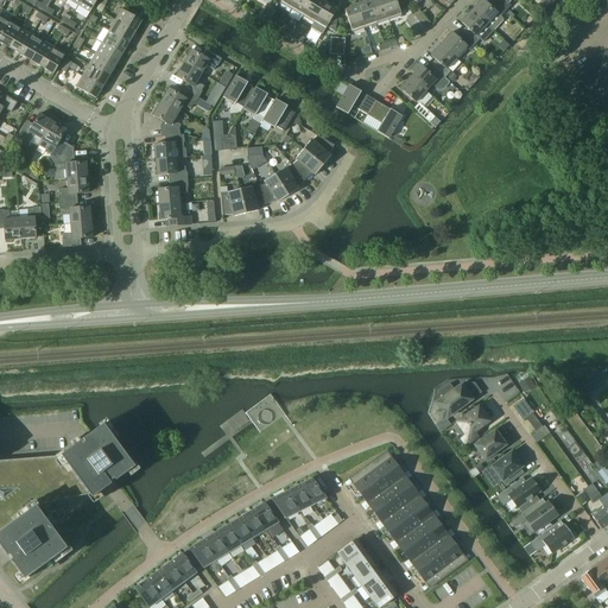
[(82,0),(78,6),(90,13),(97,0),(82,0)]
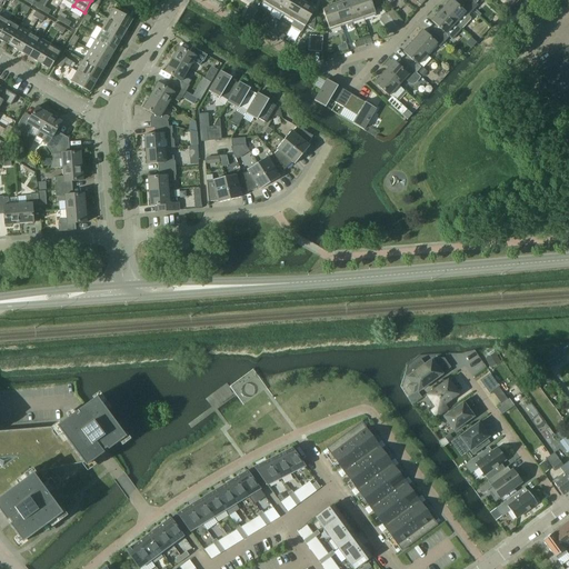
[(272,10),(278,0),(263,0),(262,3),(272,10)]
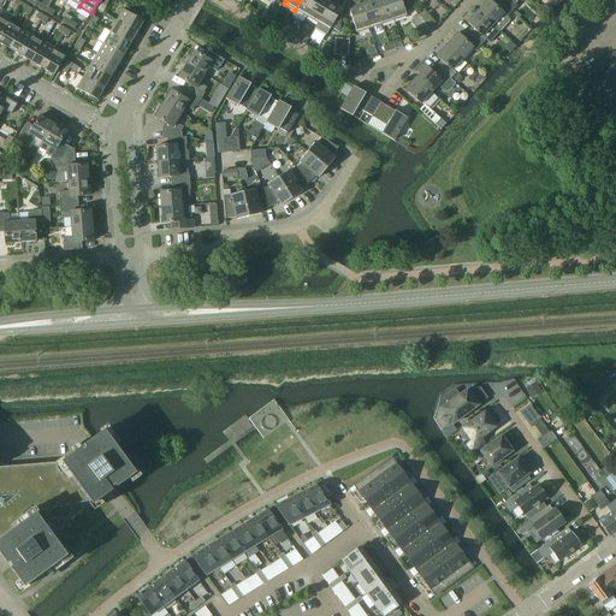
[(301,0),(295,11),(307,17),(317,0),(301,0)]
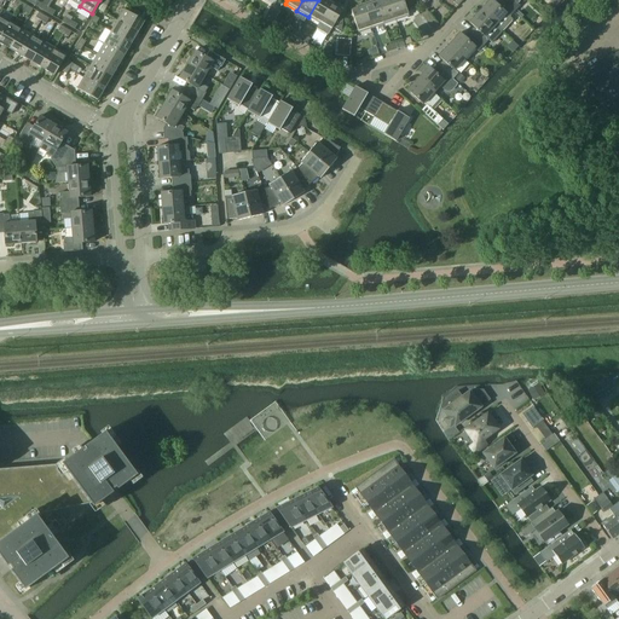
[(318,0),(308,17),(319,24),(333,1),(330,0),(318,0)]
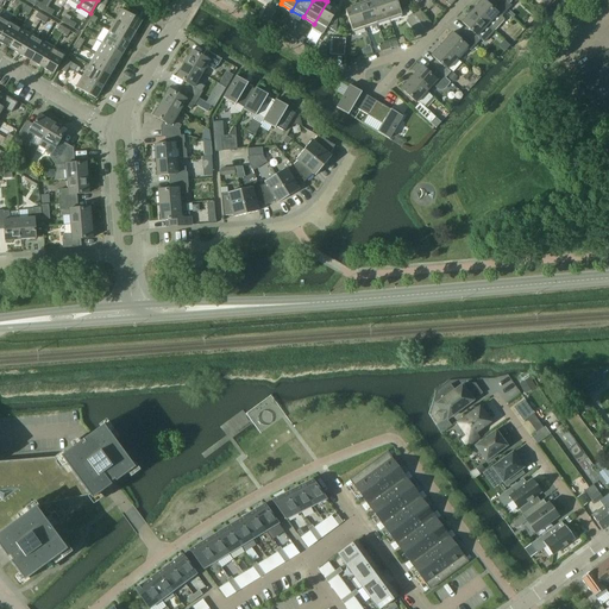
[(389,20),(382,0),(374,0),(375,1),(370,2),(377,25),(389,20)]
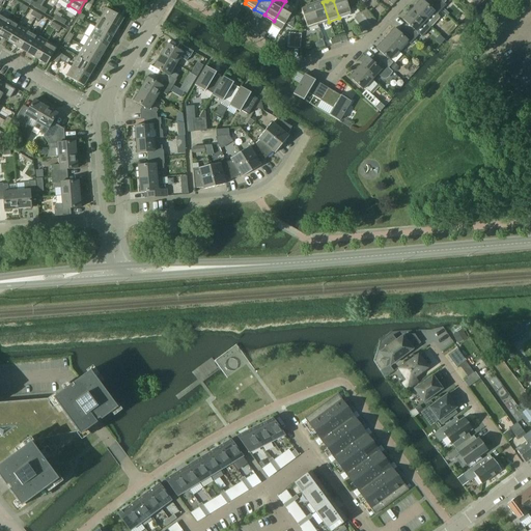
[(333,0),(339,18),(351,15),(345,0),(333,0)]
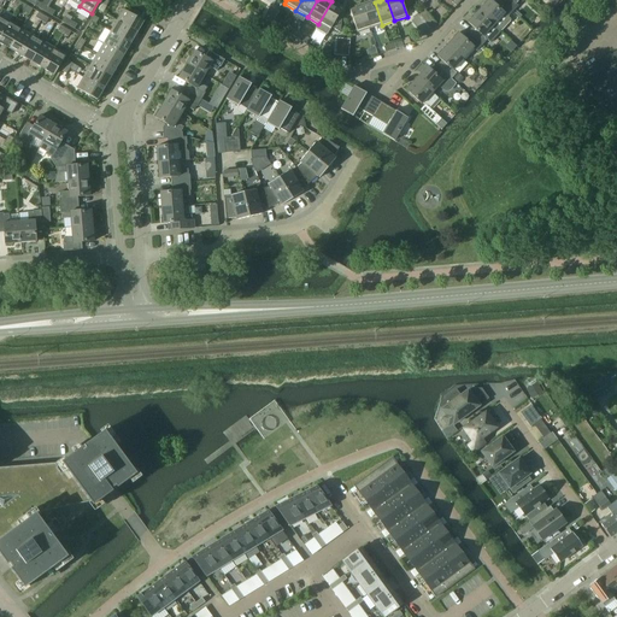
[(507,18),(512,12),(501,3),(497,7),(488,0),(479,11),(500,31),(511,21),(507,18)]
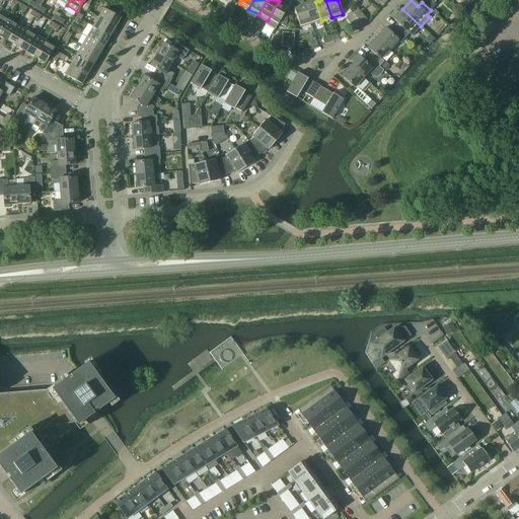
[(423,0),(422,2),(431,10),(436,5),(433,3),(435,0),(423,0)]
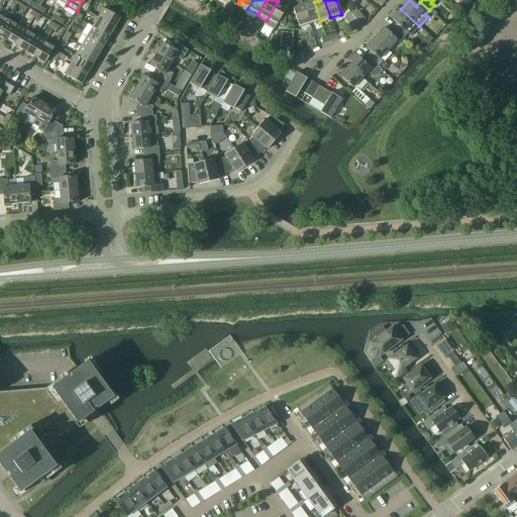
[(283,4),(278,1),(267,20),(265,24),(274,29),(277,25),(286,9),(282,6),(283,4)]
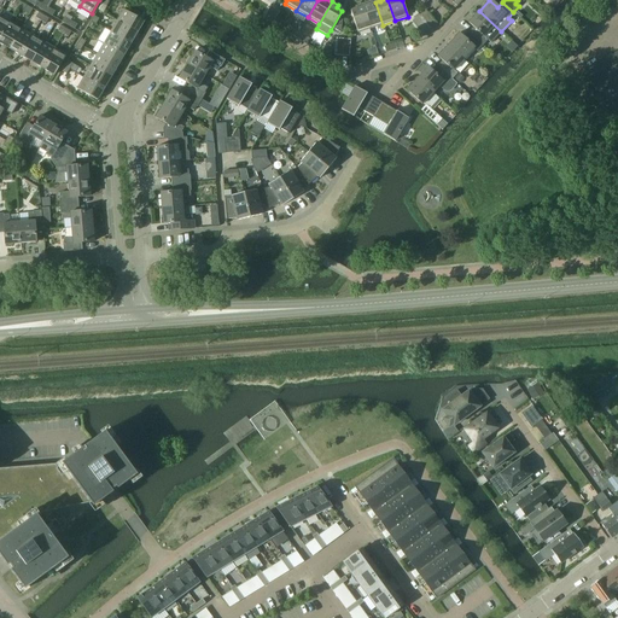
[(369,3),(362,5),(371,29),(383,25),(375,3),(371,5),(369,3)]
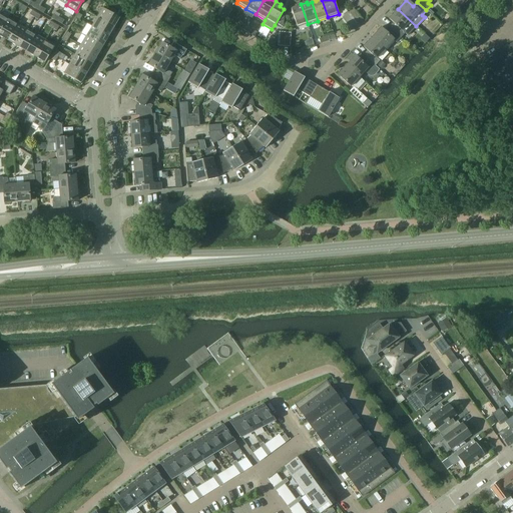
[(297,28),(308,24),(301,4),(295,6),(296,8),(291,9),(297,28)]
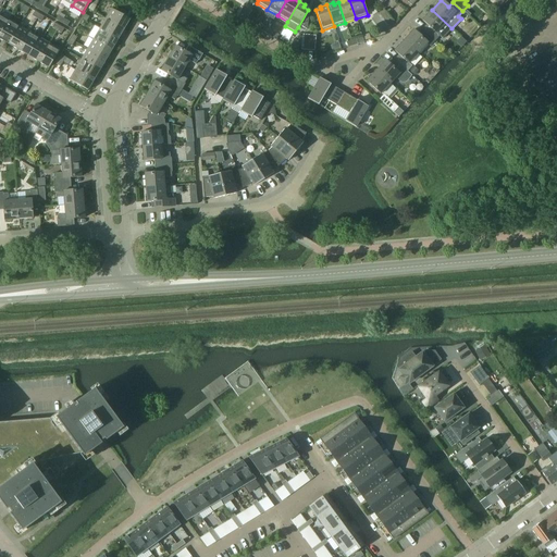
[(244,7),(237,17),(246,22),(248,17),(252,11),(244,7)]
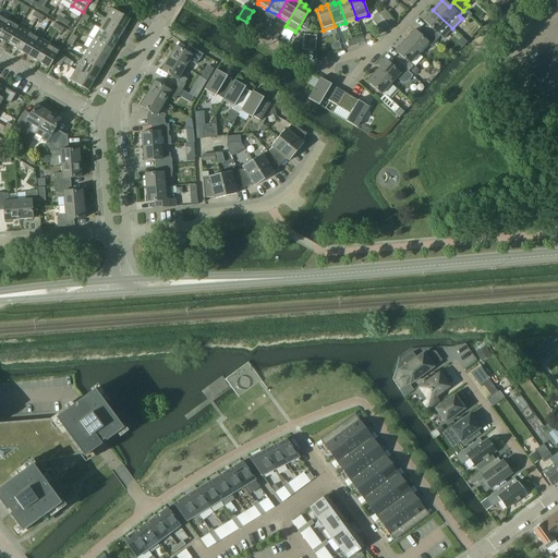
[(106,20),(123,31),(130,20),(111,9),(106,20)]
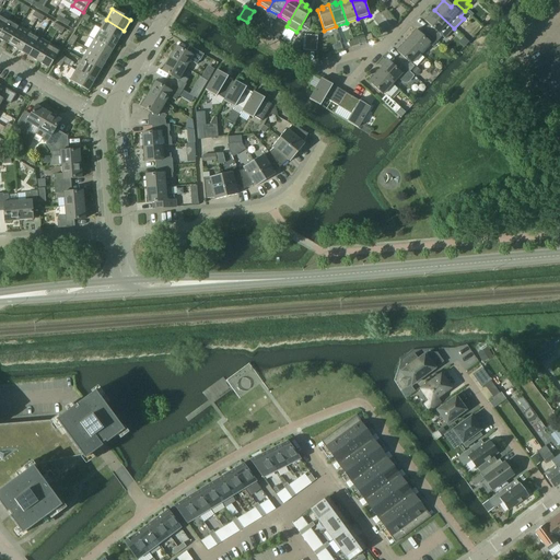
[(384,18),(389,26),(395,22),(386,10),(381,13),(384,18)]
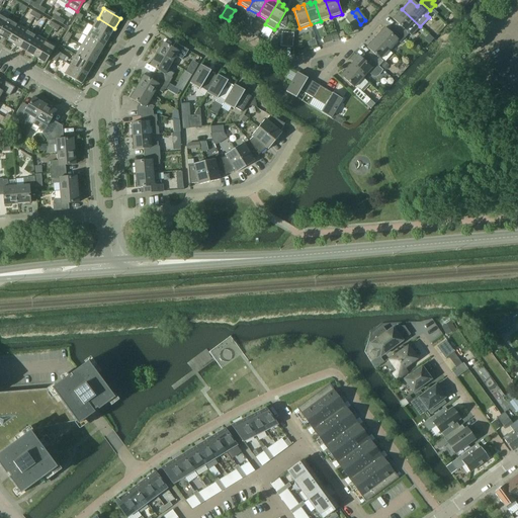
[(420,26),(402,9),(393,19),(400,25),(396,30),(405,38),(409,34),(411,36),(420,26)]
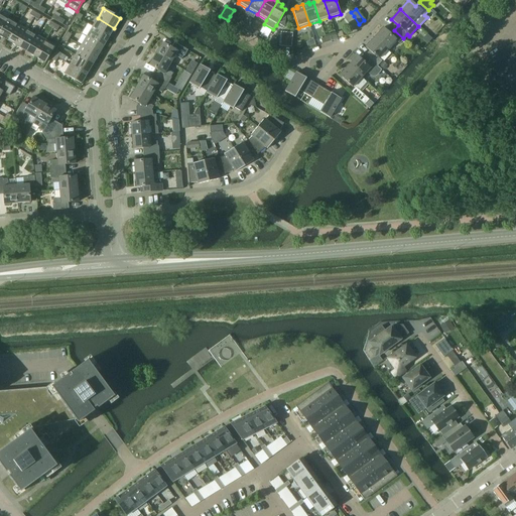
[(359,24),(354,16),(351,12),(345,17),(354,28),(359,24)]
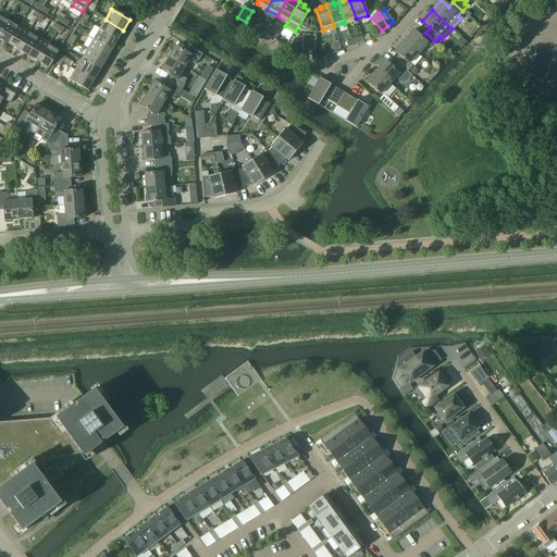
[(99,29),(118,40),(123,31),(106,20),(99,29)]
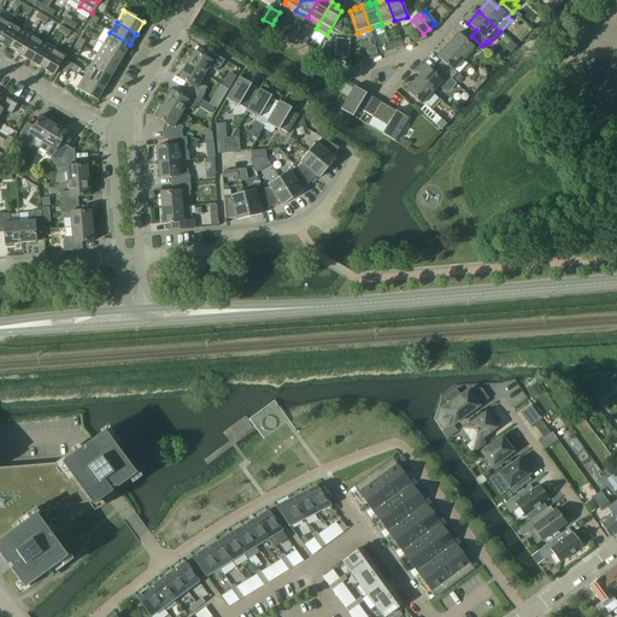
[(0,43),(9,50),(21,29),(10,23),(0,37),(0,43)]
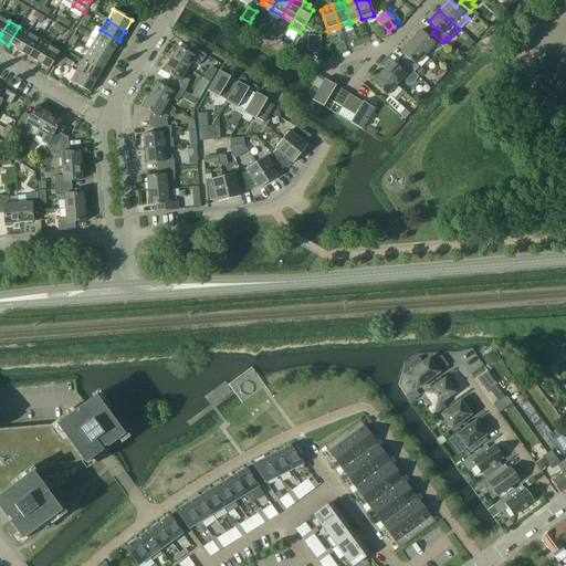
[(19,27),(8,45),(19,51),(29,33),(19,27)]
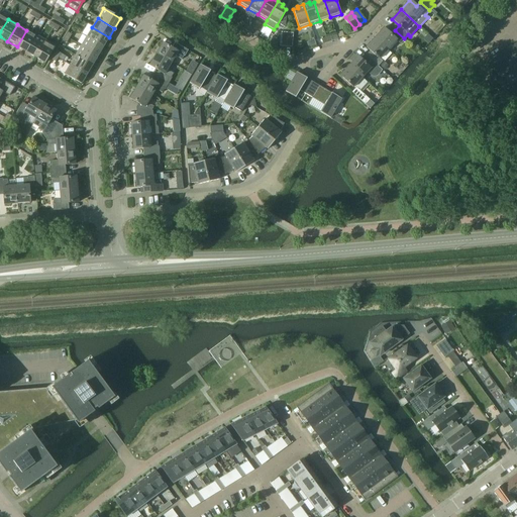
[(87,36),(103,46),(109,37),(92,27),(87,36)]
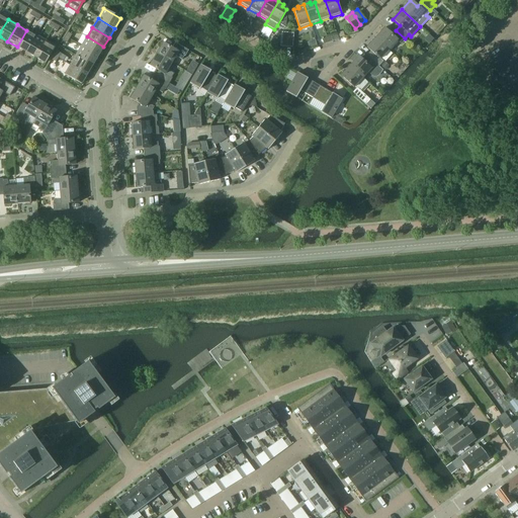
[(401,44),(405,38),(396,30),(392,34),(384,28),(375,37),(389,50),(398,40),(401,44)]
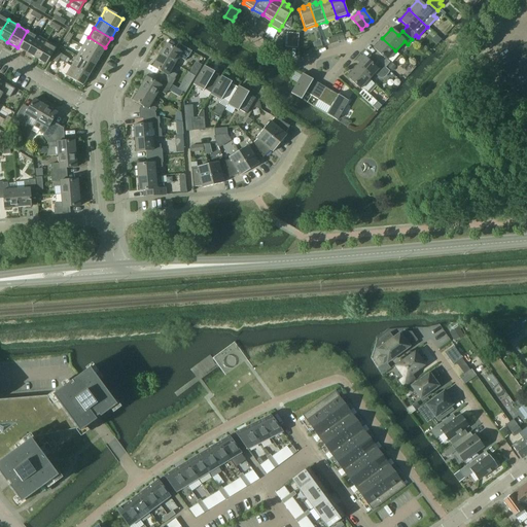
[(27,54),(37,36),(27,31),(18,47),(27,54)]
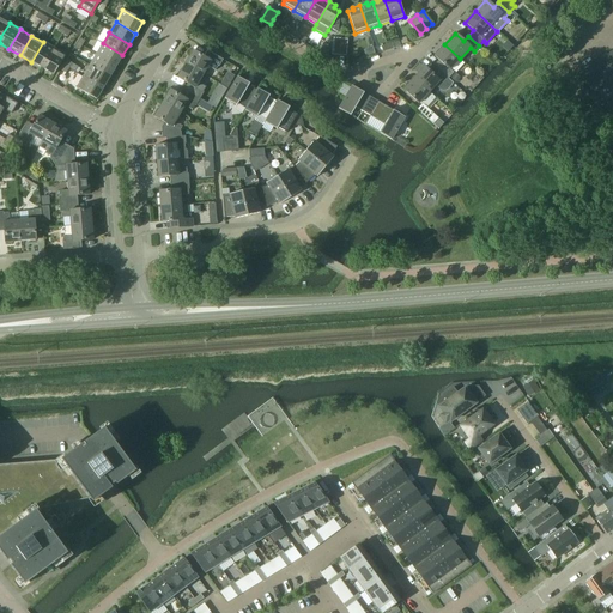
[(43,42),(31,62),(42,68),(54,48),(43,42)]
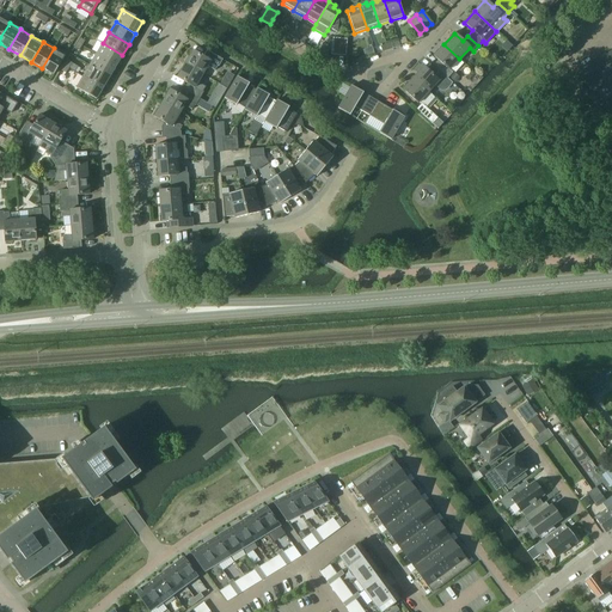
[(122,55),(103,43),(96,55),(116,66),(122,55)]
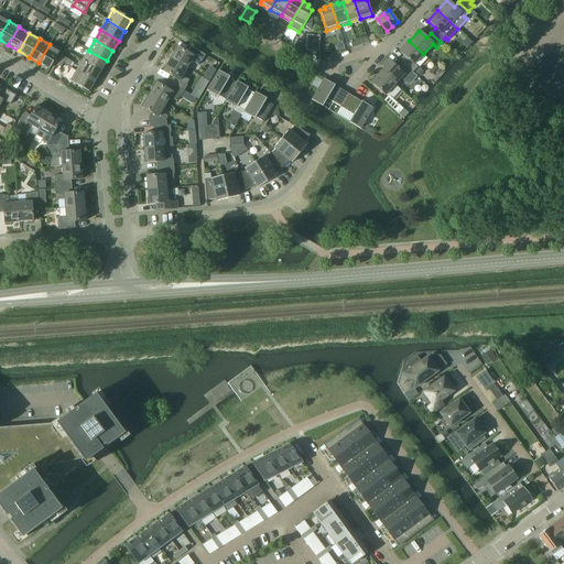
[(414,64),(423,54),(409,41),(399,52),(407,58),(402,64),(412,73),(418,67),(414,64)]
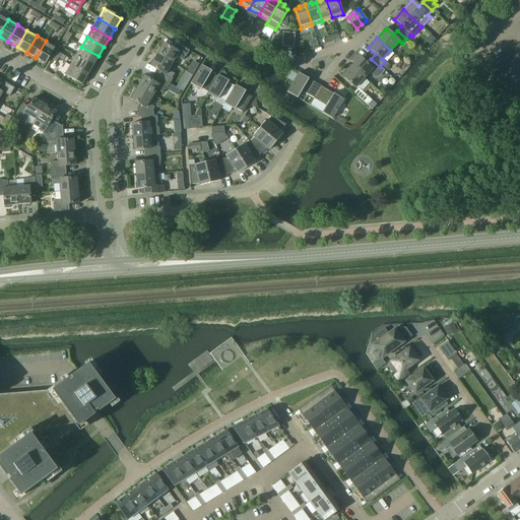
[(56,47),(46,41),(36,58),(46,64),(56,47)]
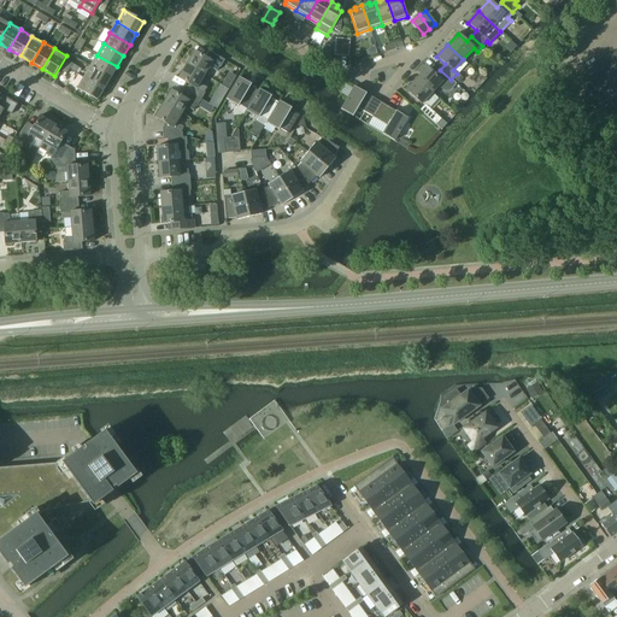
[(194,52),(186,65),(204,76),(209,68),(217,72),(219,68),(221,68),(224,60),(212,53),(207,59),(194,52)]
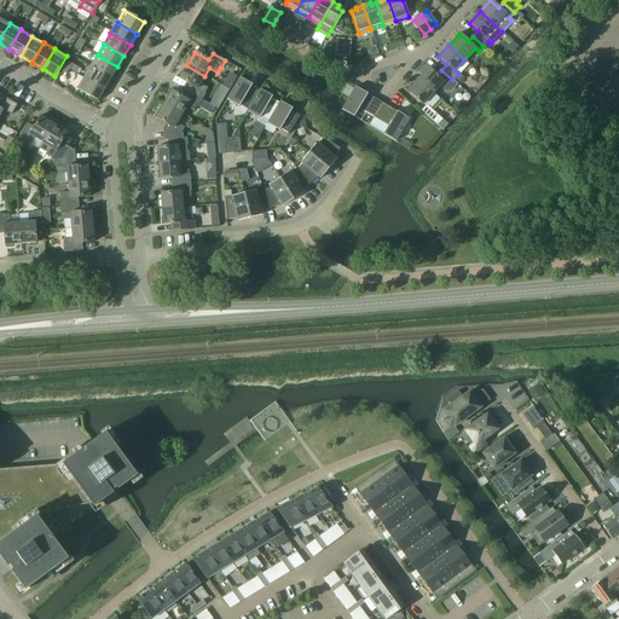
[(618,52),(586,76),(597,91),(593,94),(603,109),(608,105),(618,120),(618,127),(618,128),(618,129),(618,52)]
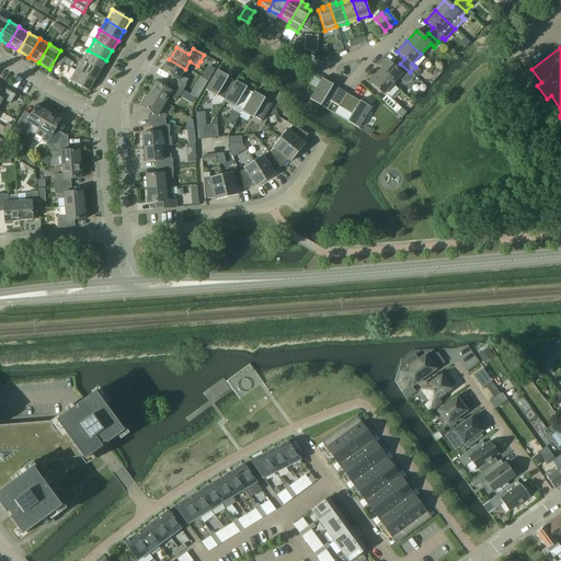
[(106,60),(88,50),(82,60),(100,71),(106,60)]
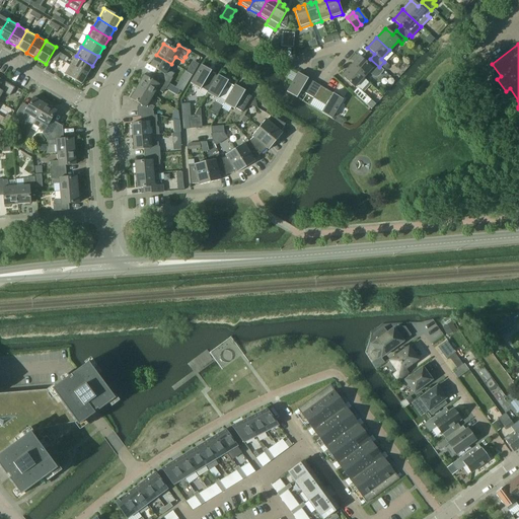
[(171,64),(156,55),(150,66),(161,73),(158,78),(169,84),(172,78),(171,78),(174,74),(167,70),(171,64)]
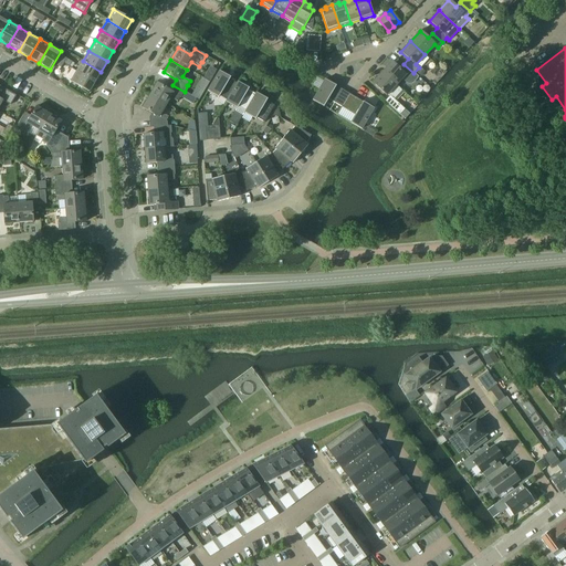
[(101,72),(83,61),(76,71),(95,82),(101,72)]
